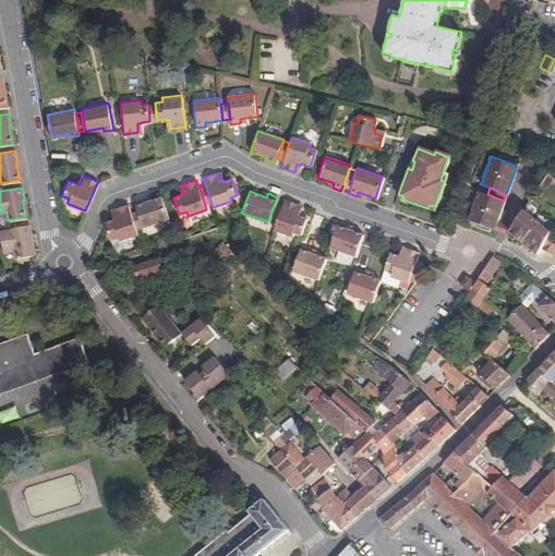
[(496,221),(504,201),(487,194),(478,191),(468,220),(494,230),(496,221)]
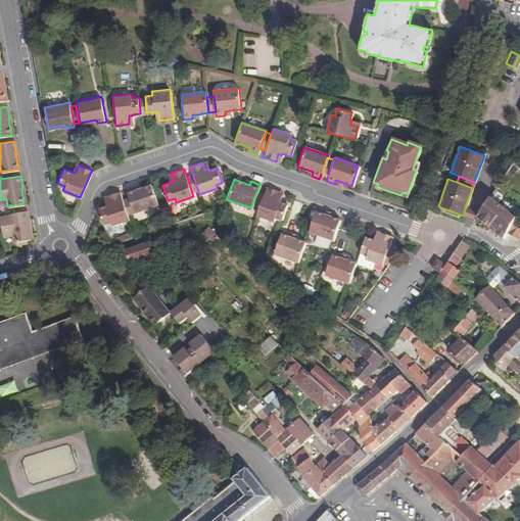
[(129,195),(134,211),(157,203),(151,183),(141,186),(136,188),(134,185),(126,187),(129,195)]
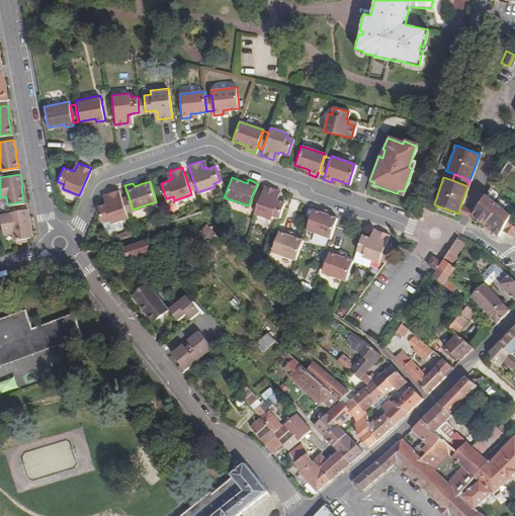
[(260,191),(255,206),(253,212),(269,219),(271,215),(278,218),(283,202),(276,199),(276,197),(273,196),(275,189),(262,185),(260,191)]
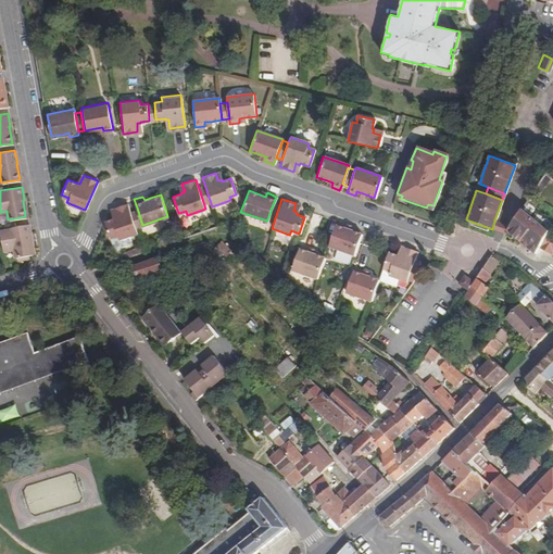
[(136,227),(129,210),(127,201),(114,205),(116,214),(113,215),(113,216),(105,219),(110,236),(117,233),(118,237),(127,234),(137,231),(136,227)]
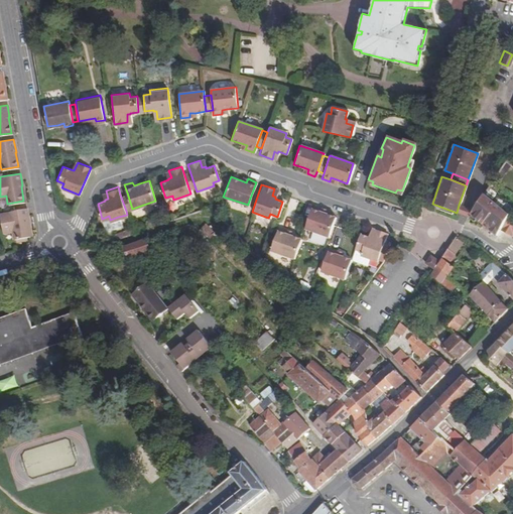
[(254,206),(259,190),(254,187),(248,204),(254,206)]
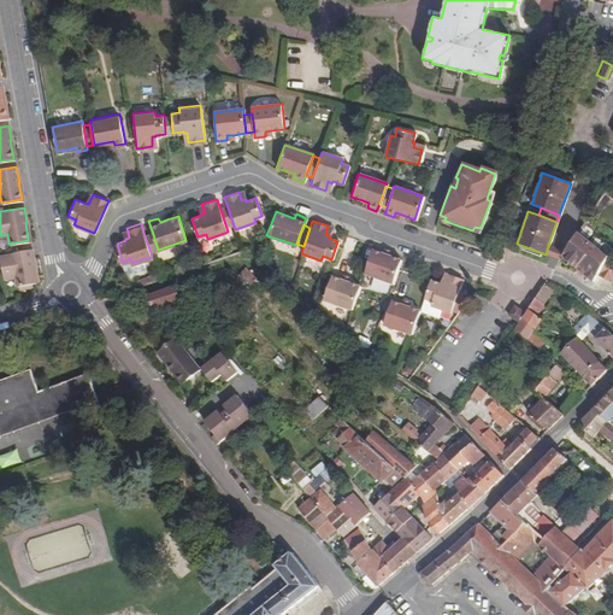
[(158,250),(152,230),(143,233),(151,252),(158,250)]
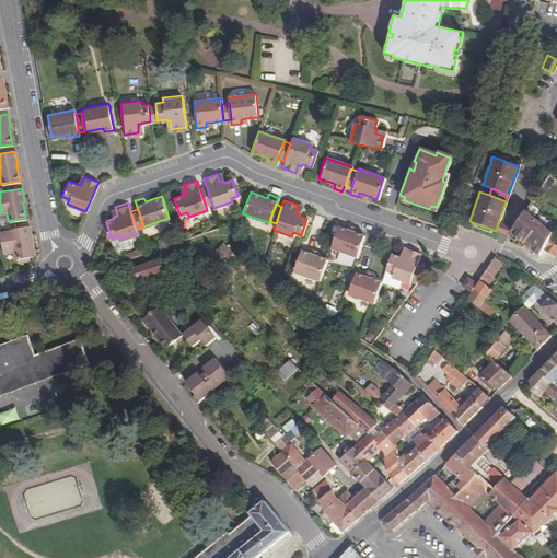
[(543,246),(553,232),(524,210),(512,227),(510,231),(509,231),(535,250),(540,244),(543,246)]
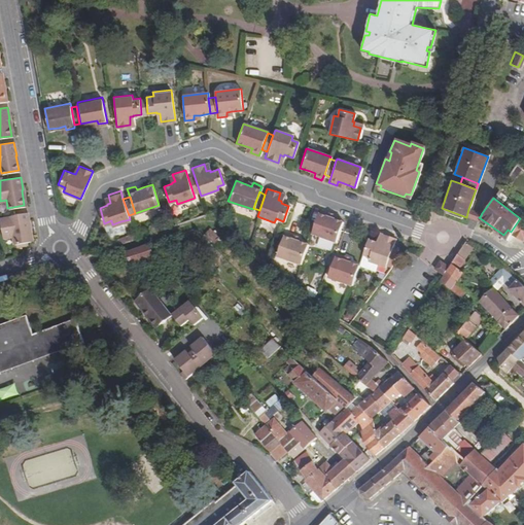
[(326,212),(318,209),(314,221),(310,233),(335,241),(341,220),(332,217),(325,215),(326,212)]
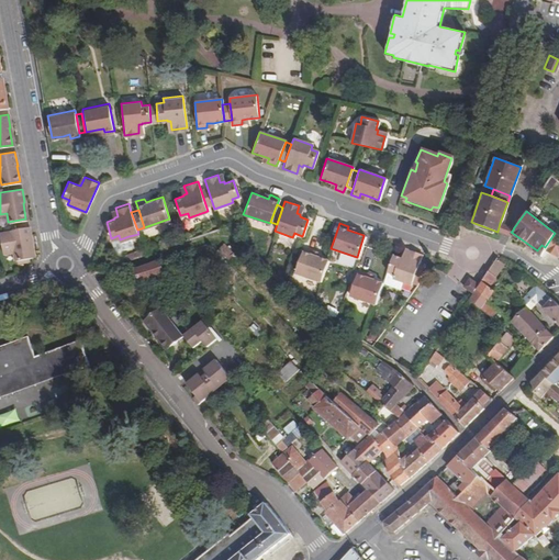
[(512,232),(514,227),(500,223),(498,232),(511,236),(511,232),(512,232)]
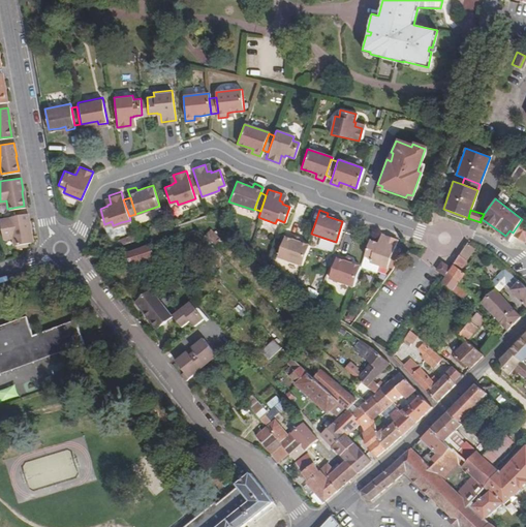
[(31,242),(28,225),(29,225),(27,213),(0,218),(4,240),(13,239),(14,246),(31,242)]
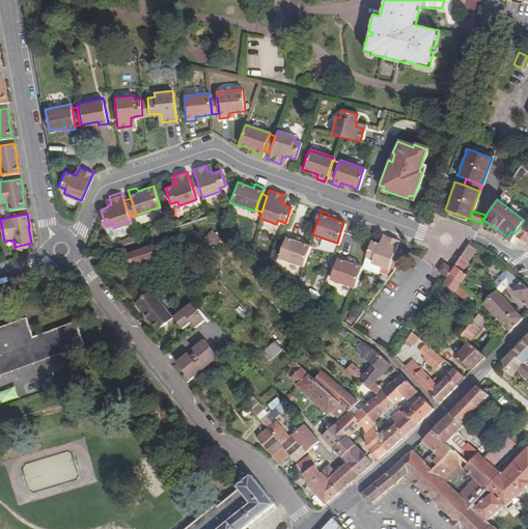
[(527,223),(524,220),(515,233),(517,234),(526,242),(527,242),(527,223)]
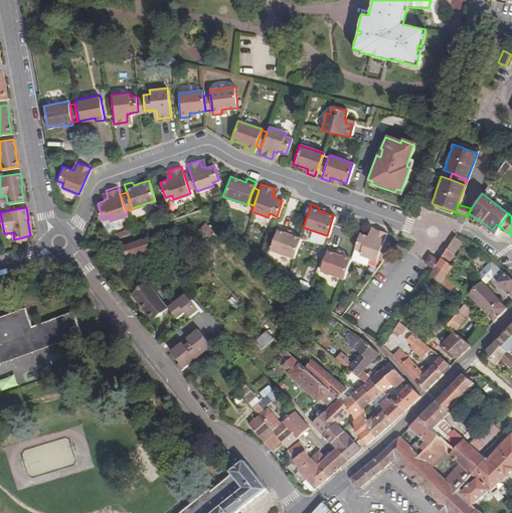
[(120,222),(118,216),(110,219),(109,215),(102,218),(105,225),(107,227),(120,222)]
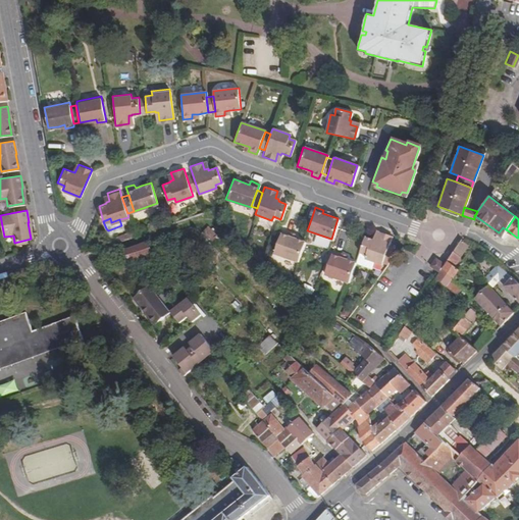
[(288,236),(289,232),(280,229),(271,253),(296,262),(303,242),(293,238),(288,236)]
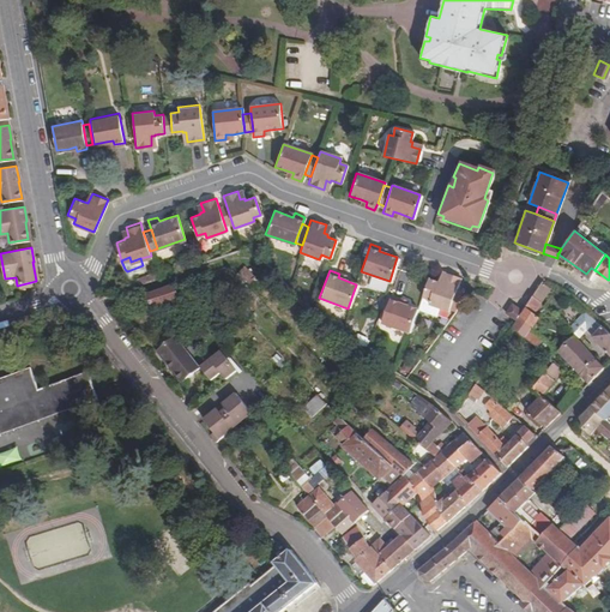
[(138,283),(152,277),(150,271),(136,277),(138,283)]
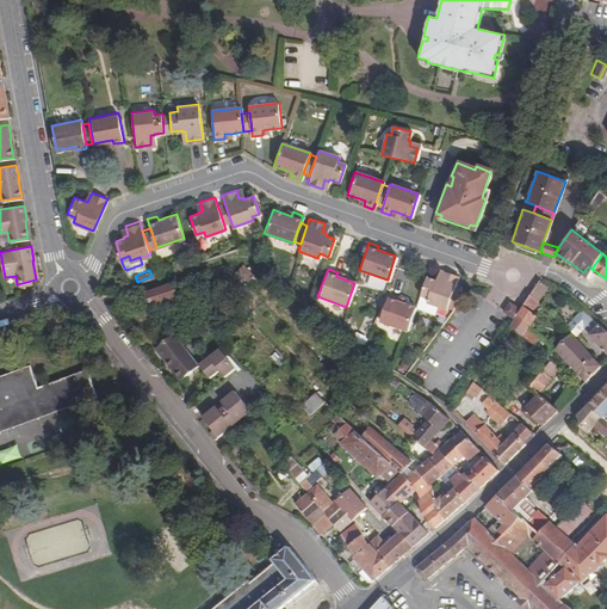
[(434,281),(425,276),(414,307),(426,312),(428,303),(445,309),(457,277),(441,271),(438,281),(434,278),(434,281)]
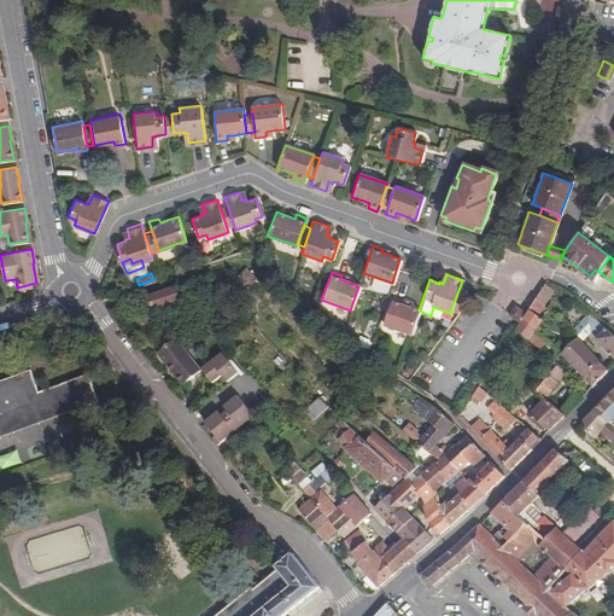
[(534,297),(544,304),(553,292),(542,285),(534,297)]
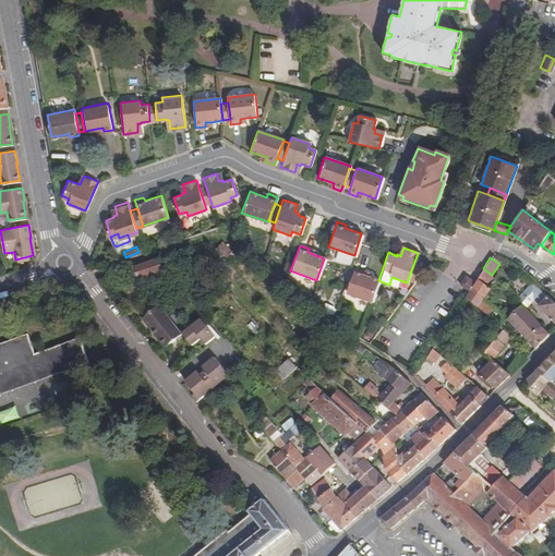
[(165,272),(155,258),(128,267),(136,280),(165,272)]
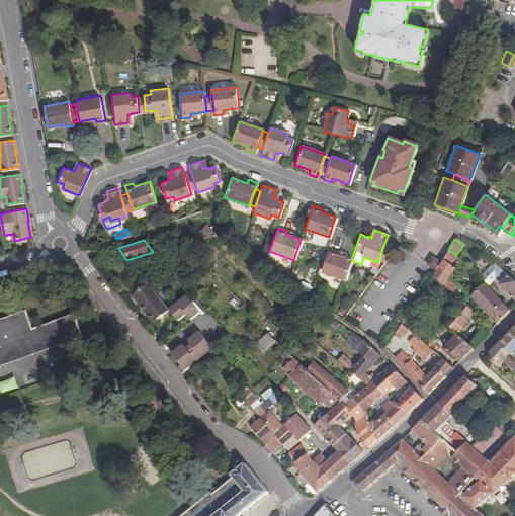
[(336,255),(337,251),(328,248),(320,271),(344,279),(351,260),(341,257),(336,255)]
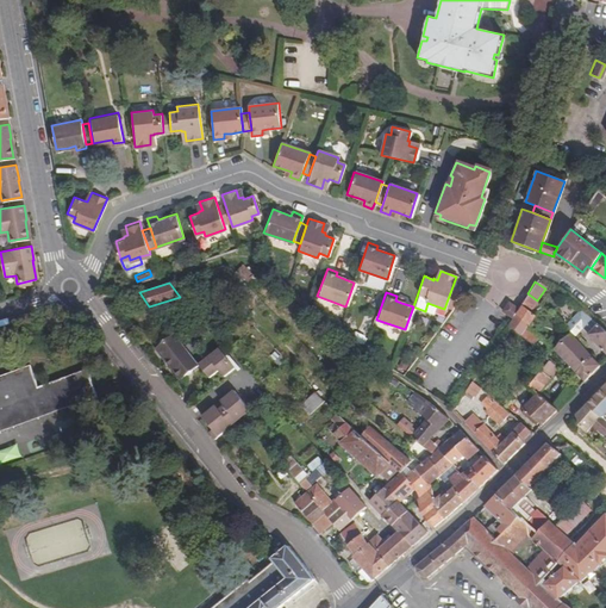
[(514,314),(528,324),(535,315),(539,320),(543,315),(533,306),(537,301),(528,293),(514,314)]
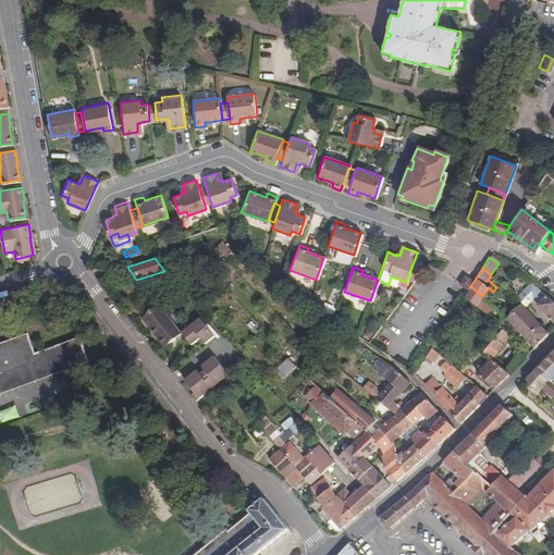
[(553,321),(553,301),(545,294),(514,272),(504,285),(508,288),(515,294),(517,297),(526,288),(541,308),(553,321)]
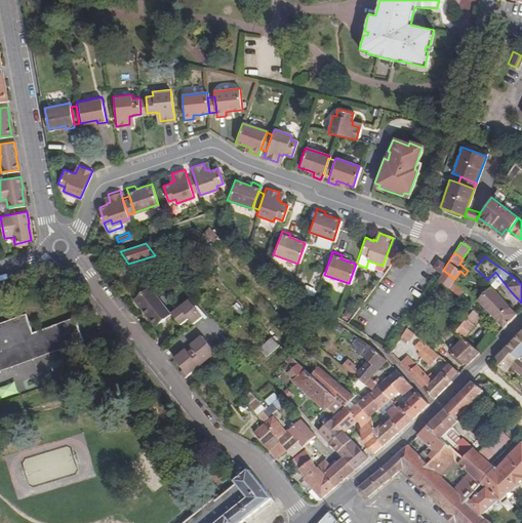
[(433,266),(441,271),(444,266),(436,259),(433,266)]
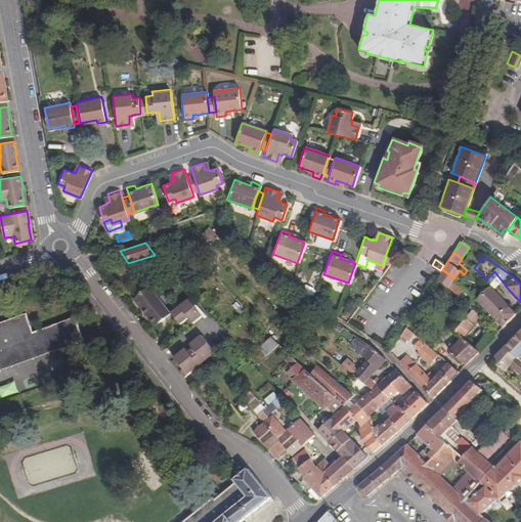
[(451,281),(453,278),(442,269),(436,278),(460,297),(462,294),(460,292),(462,290),(451,281)]
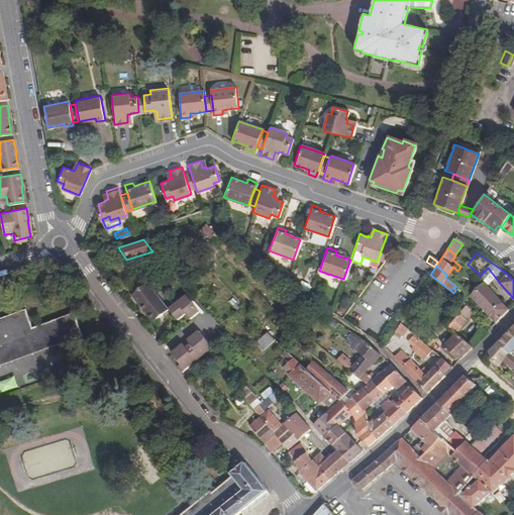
[(488,314),(501,301),(485,283),(480,276),(478,273),(472,268),(459,284),(467,290),(471,295),(488,314)]
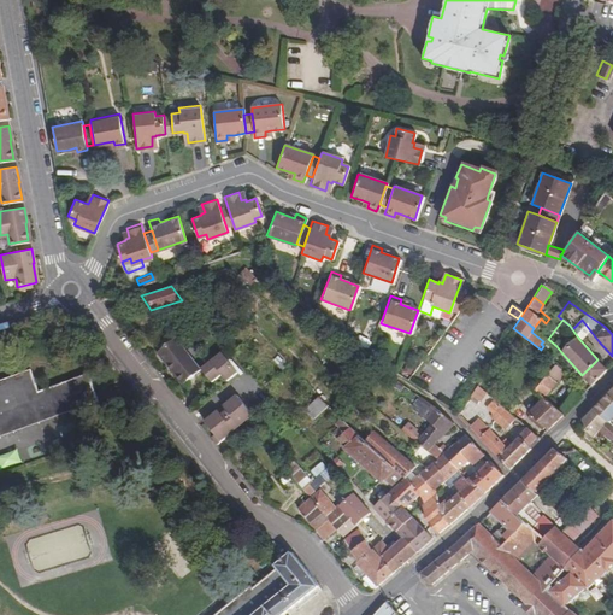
[(199,365),(184,349),(174,335),(157,350),(182,380),(199,365)]
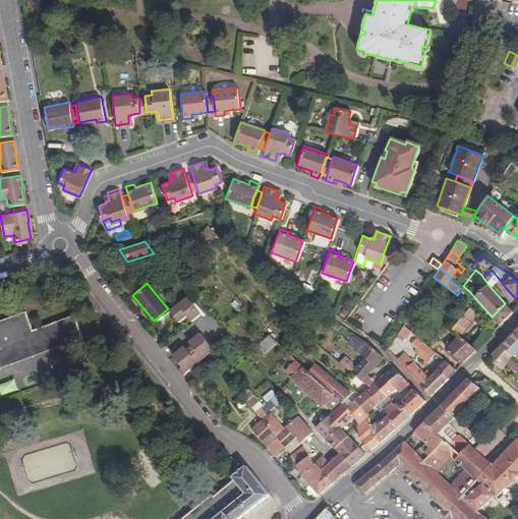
[(191,304),(193,302),(187,295),(170,309),(179,321),(186,314),(188,315),(197,307),(194,304),(192,306),(191,304)]
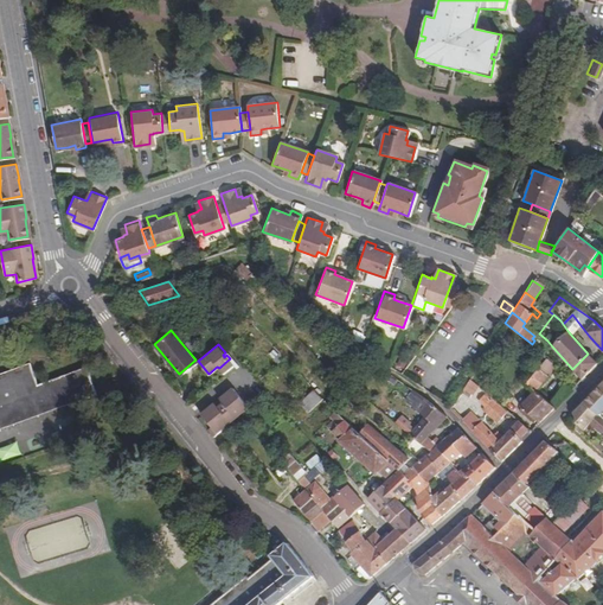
[(588,354),(572,369),(579,377),(596,362),(588,354)]
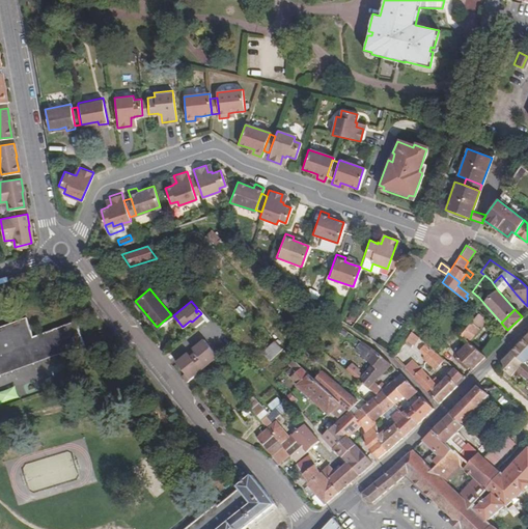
[(466,327),(474,334),(485,318),(478,312),(466,327)]
